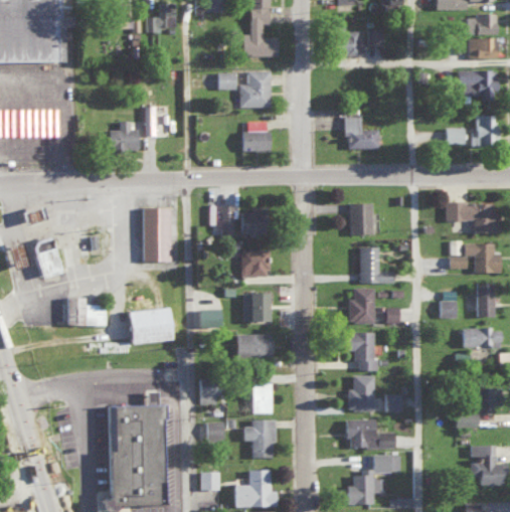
[(0,0),(0,62),(64,63),(64,27),(73,27),(73,17),(63,17),(62,0),(0,0)]
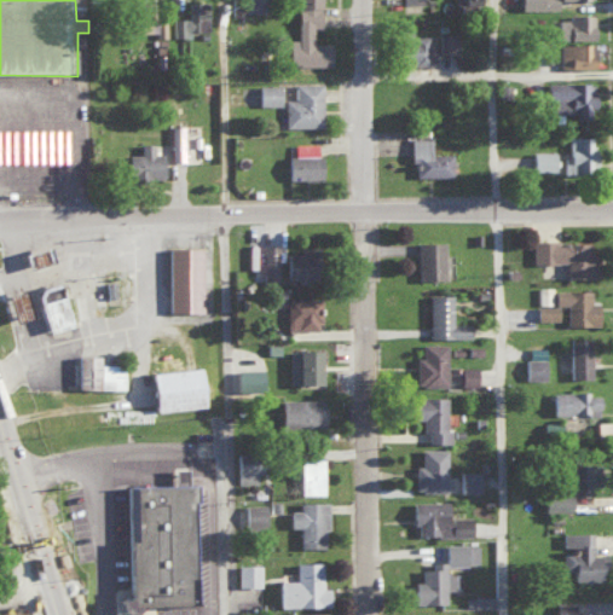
[(270,15),(269,0),(236,0),(237,16),(270,15)]
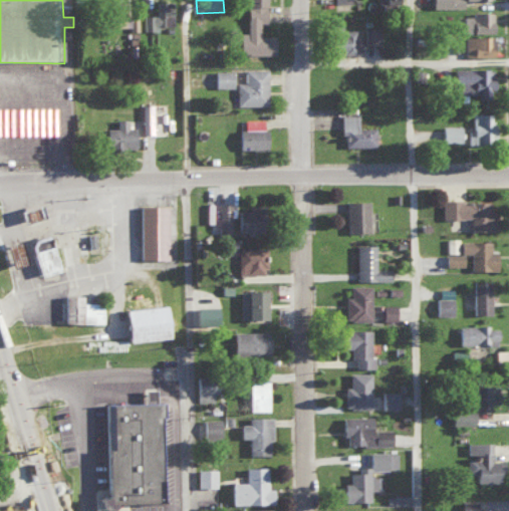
[(278,56),(278,38),(262,38),(262,24),(269,24),(269,0),(249,0),(250,34),(242,34),(242,56),(278,56)]
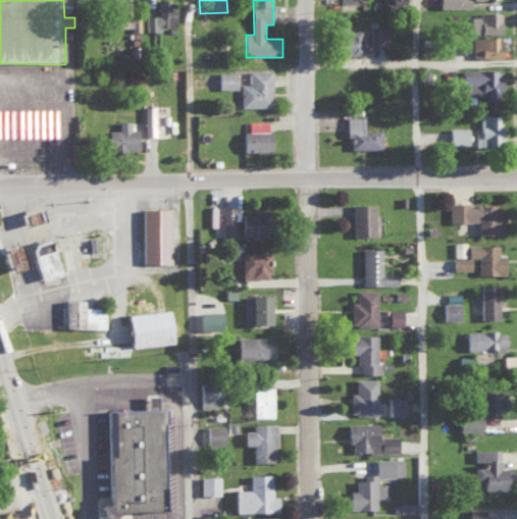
[(386,0),(388,8),(408,7),(407,0),(386,0)]
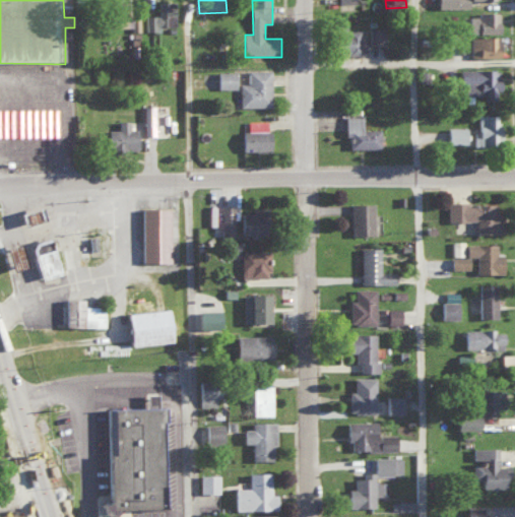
[(439,0),(440,10),(472,9),(471,0),(439,0)]
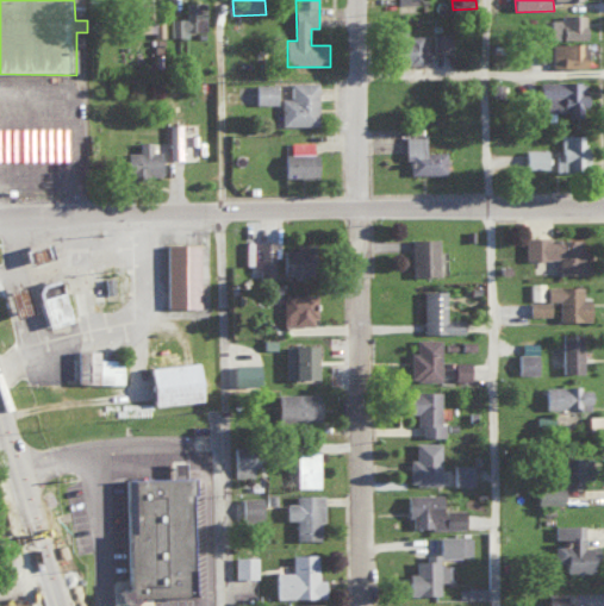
[(174,20),(175,39),(192,39),(192,32),(206,32),(205,4),(190,4),(190,20),(174,20)]
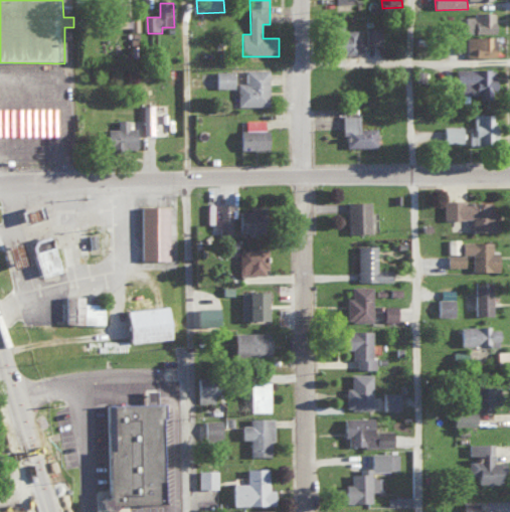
[(496,35),(496,14),(476,14),(476,18),(467,18),(467,35),(496,35)]
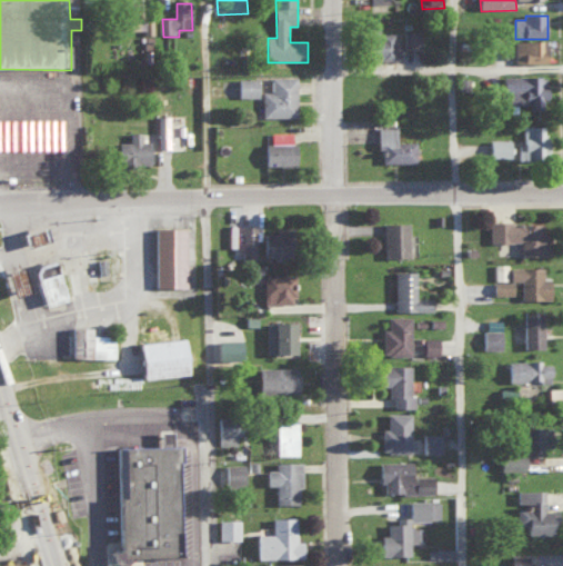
[(382,36),(382,27),(369,27),(369,61),(402,61),(402,50),(395,50),(394,35),(382,36)]
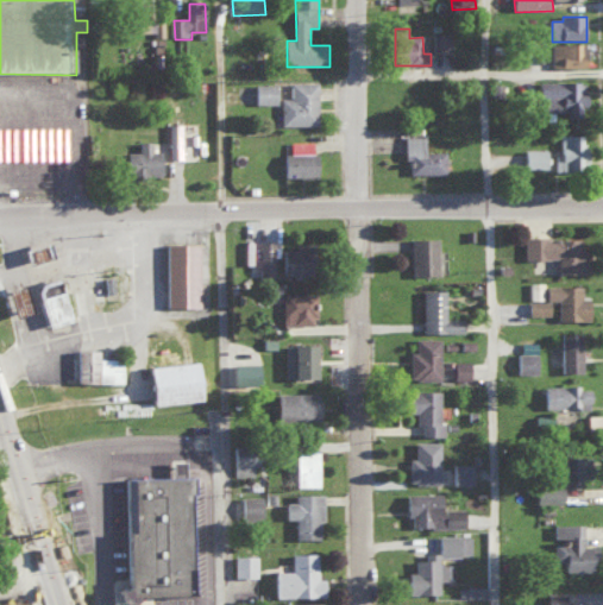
[(452,35),(435,35),(435,54),(452,54),(452,35)]
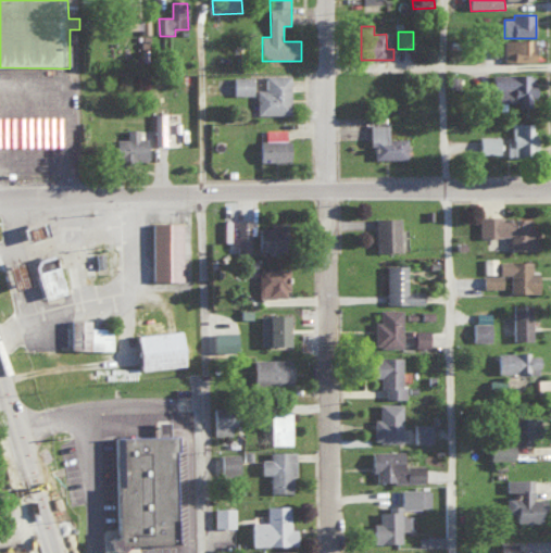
[(508,64),(537,63),(537,40),(506,41),(508,64)]
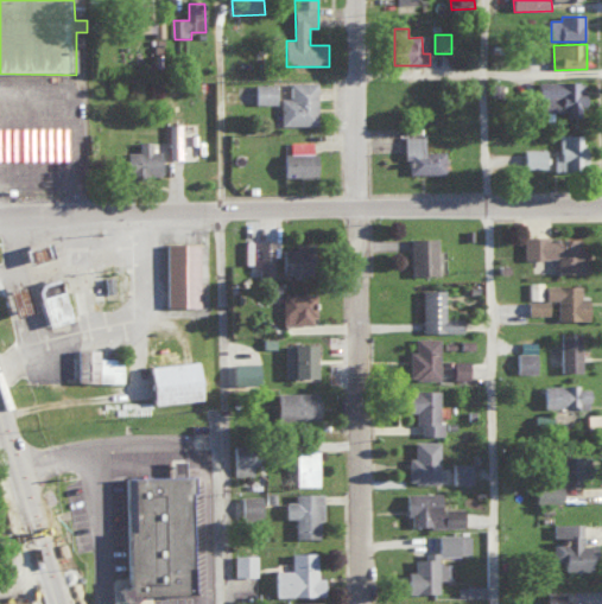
[(321,127),(319,83),(293,84),(293,100),(284,100),(284,127),(321,127)]
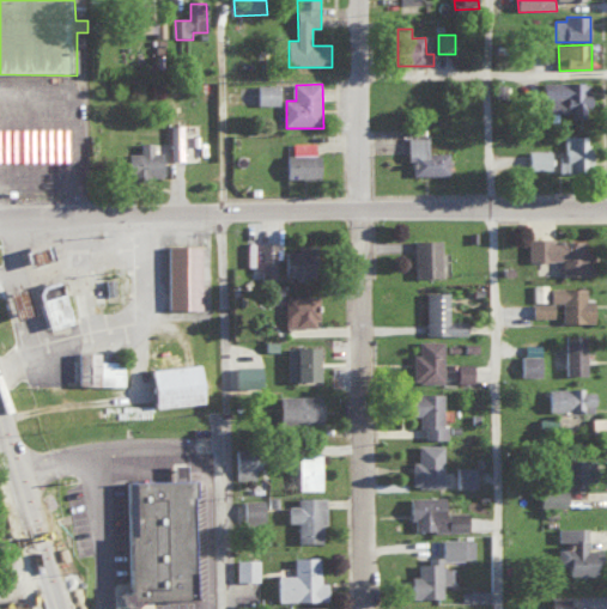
[(574,113),(574,120),(592,120),(590,84),(542,85),(544,114),(574,113)]
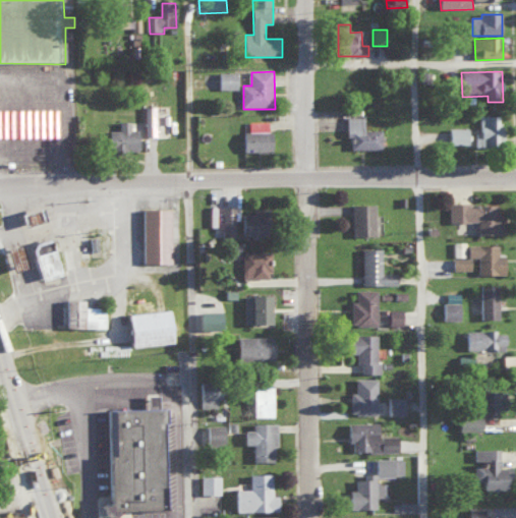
[(238,73),(221,73),(221,91),(239,90),(238,73)]
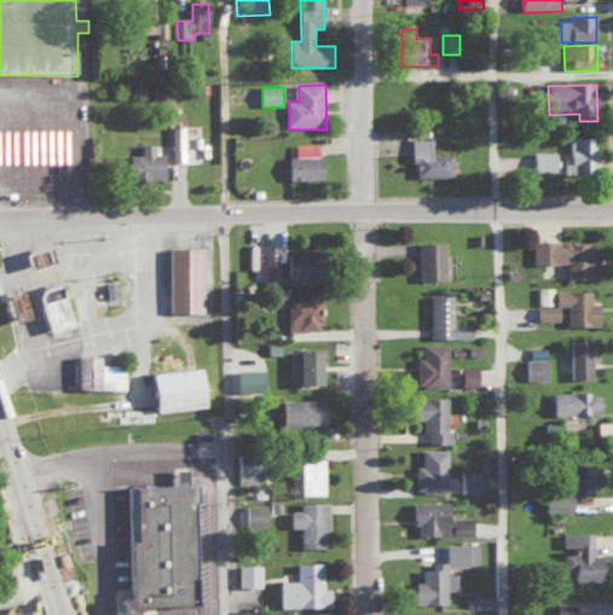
[(572,138),(571,172),(597,173),(599,139),(572,138)]
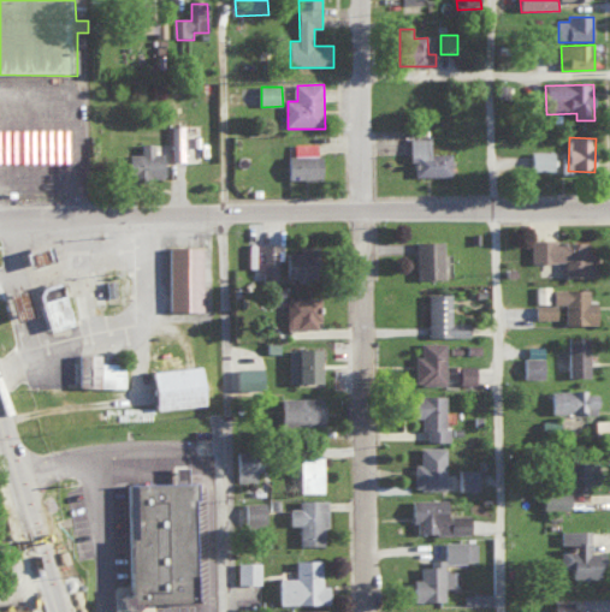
[(416,178),(454,178),(454,155),(433,155),(432,140),(412,140),(412,164),(416,164),(416,178)]
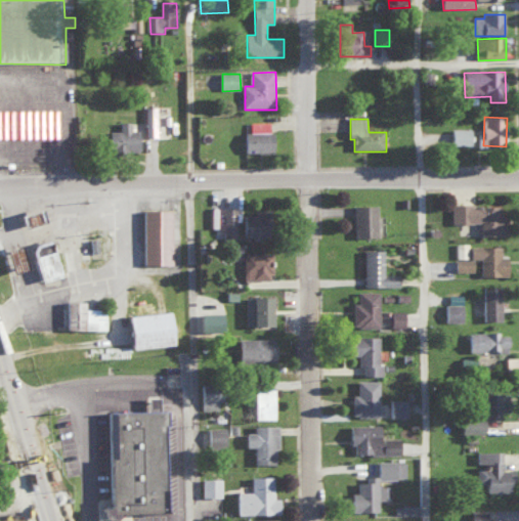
[(111,132),(111,155),(140,154),(140,131),(133,132),(133,123),(121,124),(121,132),(111,132)]
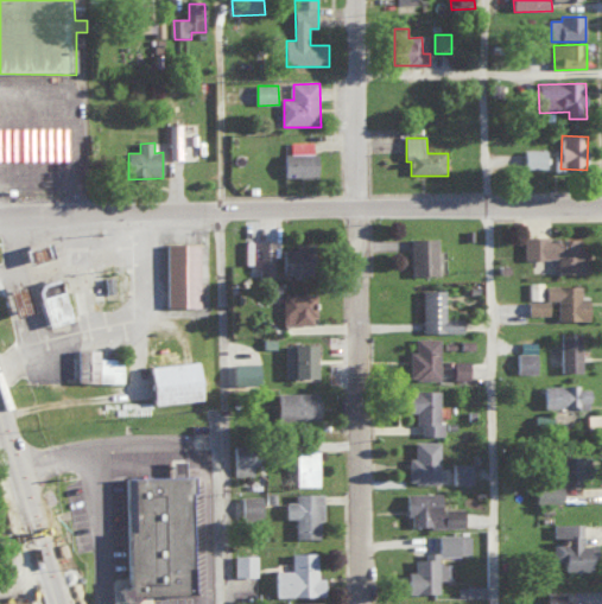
[(286,178),(322,178),(322,154),(316,154),(316,142),(293,144),(293,156),(286,156),(286,178)]
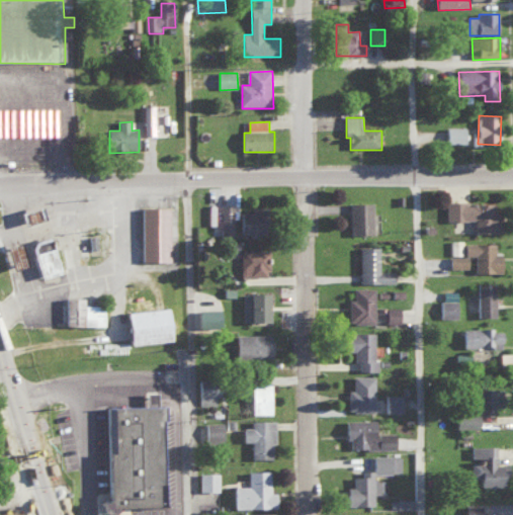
[(449,145),(467,145),(467,129),(448,129),(449,145)]
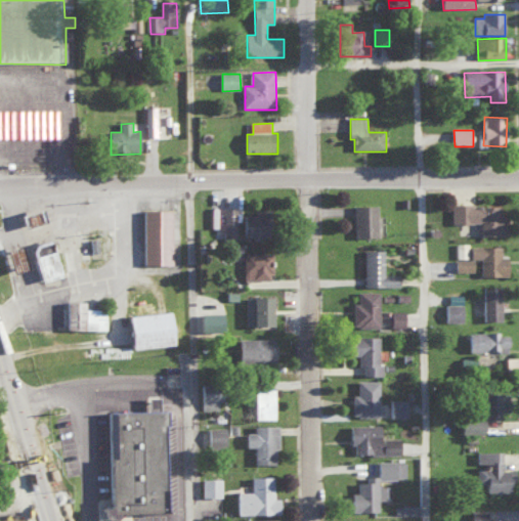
[(501,206),(453,207),(455,224),(481,224),(482,237),(508,236),(507,218),(501,218),(501,206)]
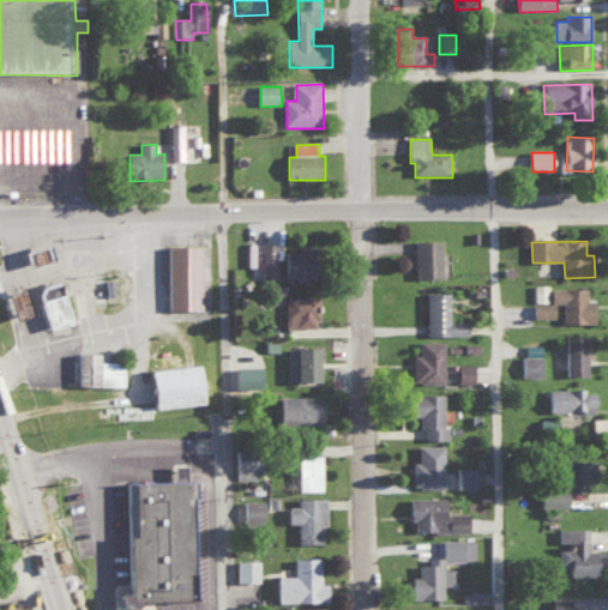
[(445,279),(445,242),(417,242),(417,279),(445,279)]
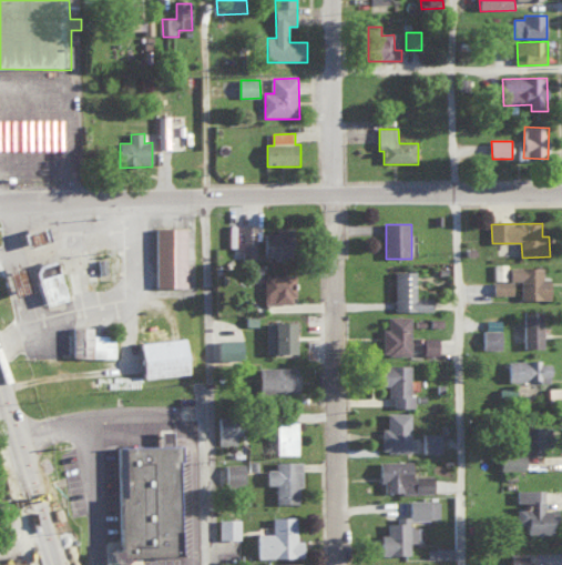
[(30,246),(50,241),(46,228),(27,233),(30,246)]
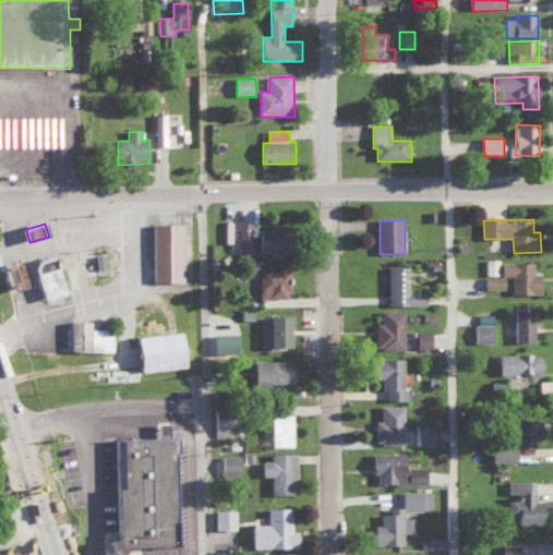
[(255,256),(255,224),(241,224),(241,256),(255,256)]
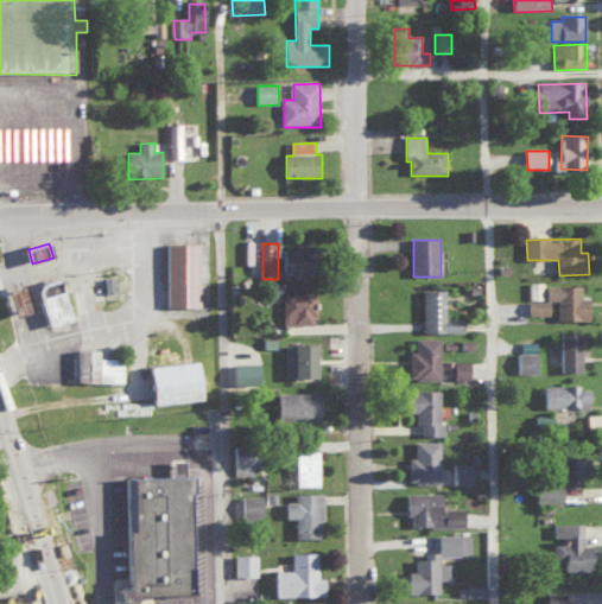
[(201,309),(200,245),(169,246),(169,309),(201,309)]
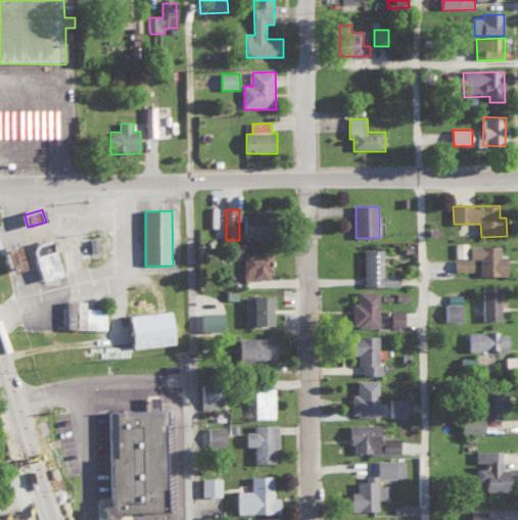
[(245,238),(267,239),(267,211),(257,211),(257,217),(245,216),(245,238)]
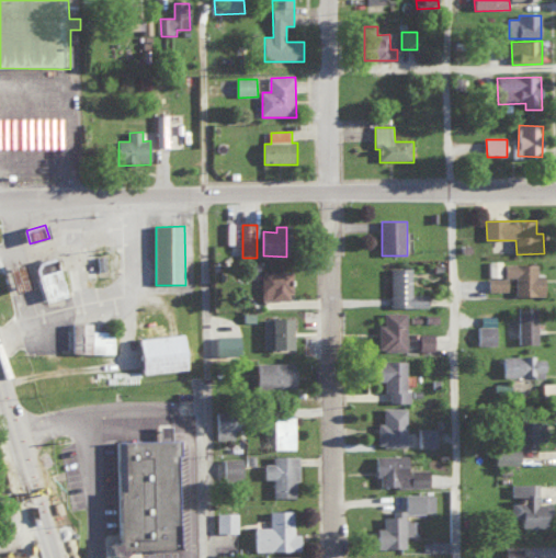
[(43,304),(66,299),(58,259),(35,263),(43,304)]
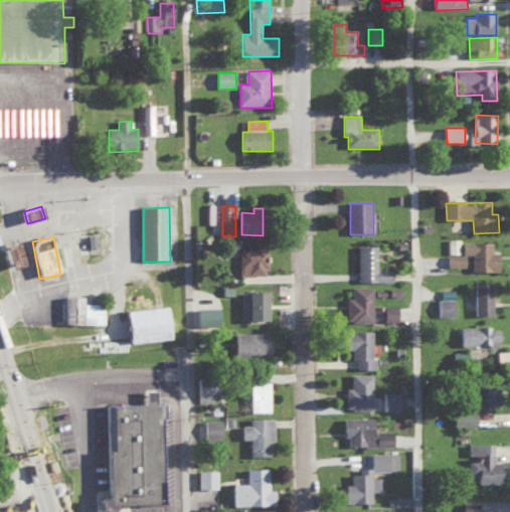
[(463,240),(451,240),(451,256),(463,254),(463,240)]
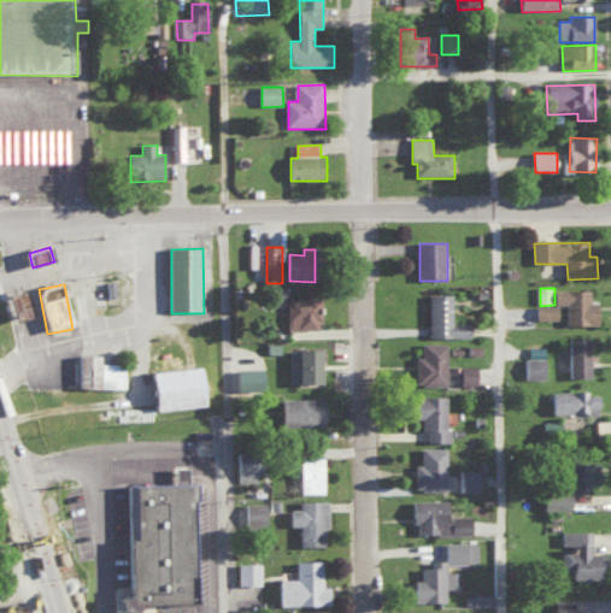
[(16,324),(34,318),(25,290),(6,296),(16,324)]
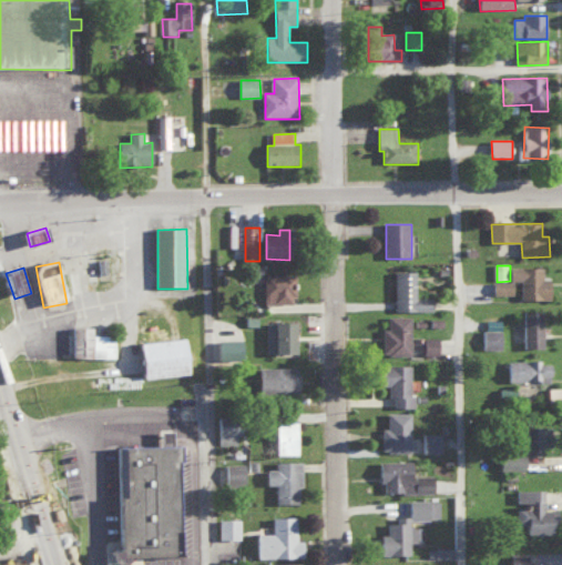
[(551,301),(550,281),(544,281),(544,268),(511,269),(511,281),(522,281),(523,301),(551,301)]
